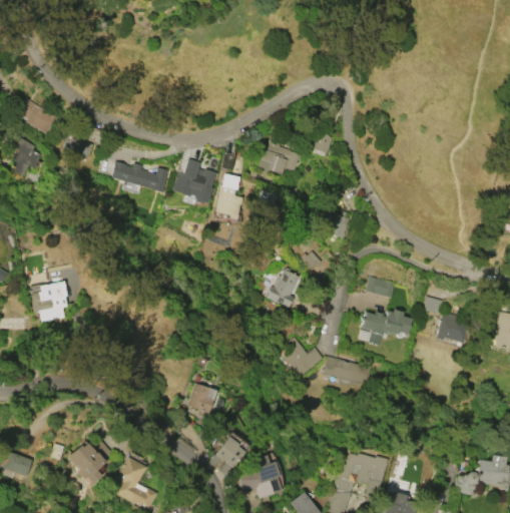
[(27,97),(53,113),(52,115),(56,117),(46,133),(27,121),(29,119),(18,112),(27,97)]
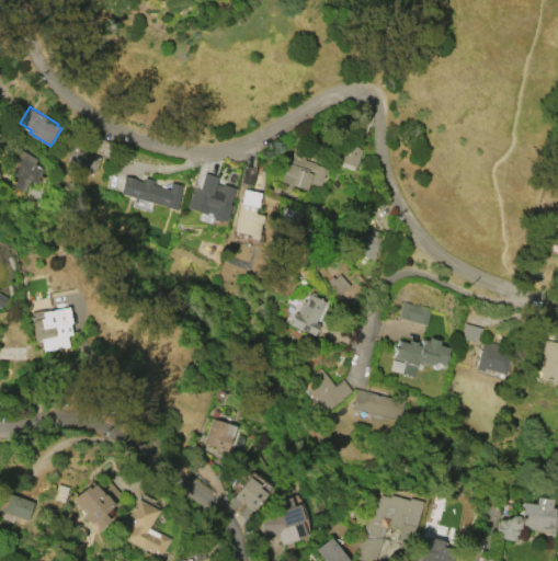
[(364,150),(359,168),(342,162),(349,144),(361,147),(361,149),(364,150)]
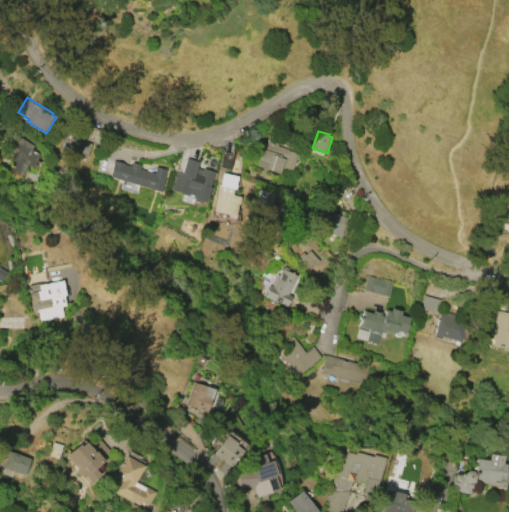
[(23,175),(14,169),(18,162),(14,160),(21,150),(16,147),(22,137),(36,145),(34,149),(42,154),(36,163),(38,164),(36,168),(30,164),(23,175)]
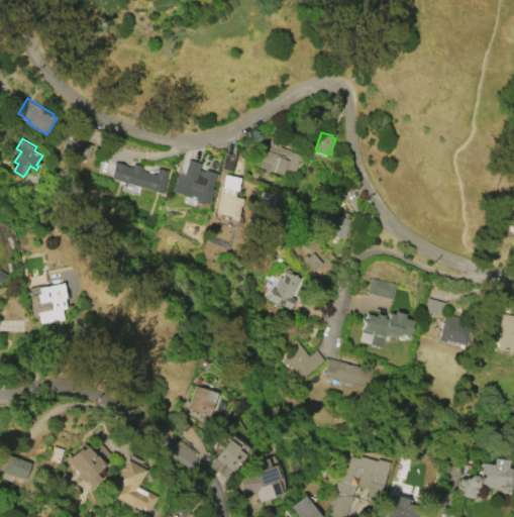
[(280,178),(264,172),(265,169),(262,168),(268,150),(271,151),(273,143),(304,154),(298,172),(288,169),(285,175),(282,174),(280,178)]
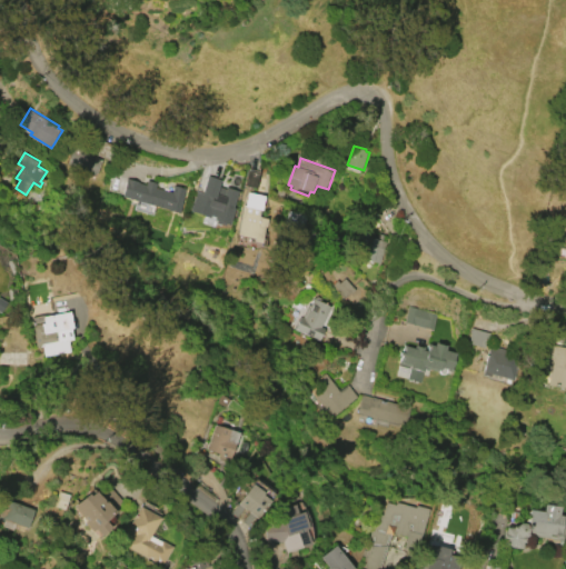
[(246,186),(250,169),(261,171),(258,189),(246,186)]
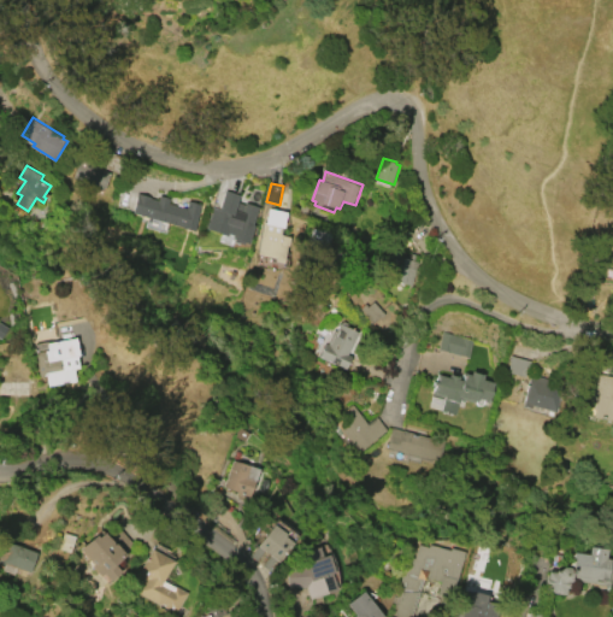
[(207,230),(222,189),(241,195),(239,203),(247,205),(247,203),(260,207),(248,244),(207,230)]
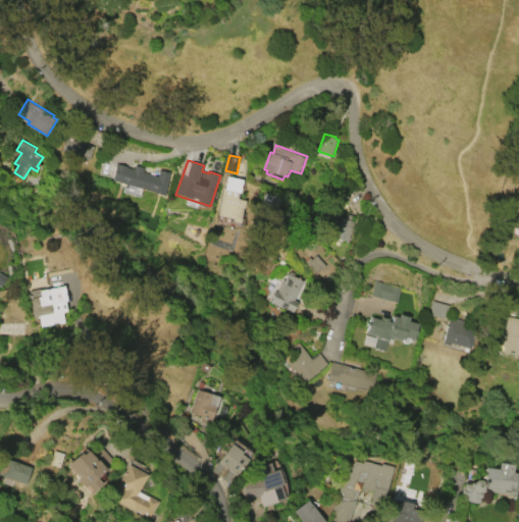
[(159,176),(161,170),(171,173),(165,196),(113,180),(118,163),(136,168),(136,165),(146,168),(145,172),(159,176)]
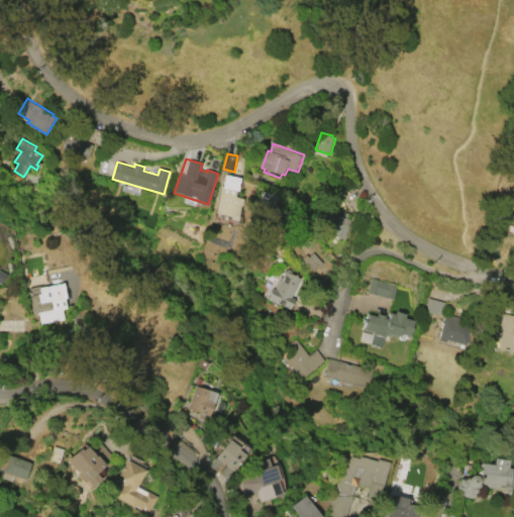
[(227,175),(242,179),(239,191),(237,191),(236,197),(244,199),(239,221),(232,220),(232,217),(217,214),(223,186),(224,187),(227,175)]
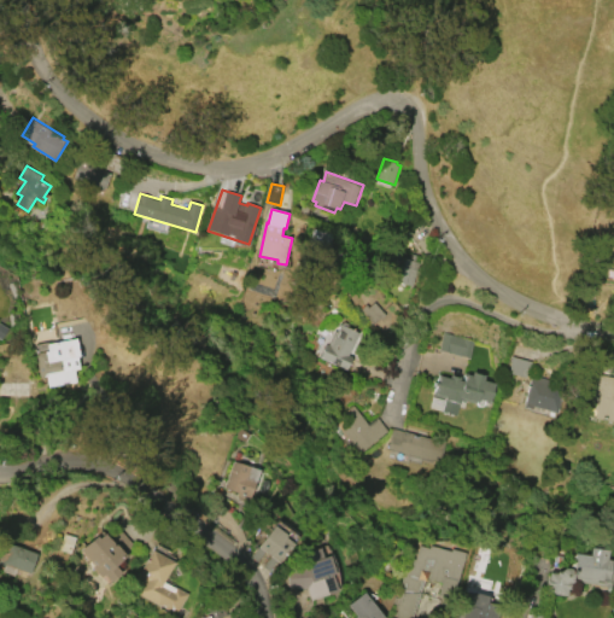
[(337,257),(333,257),(335,233),(316,232),(313,268),(335,270),(337,257)]
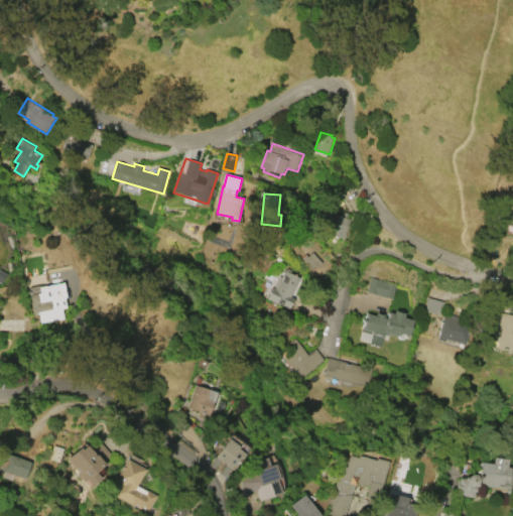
[(323,221),(325,213),(332,214),(333,210),(337,211),(336,215),(343,217),(344,213),(352,215),(346,239),(338,238),(339,236),(329,234),(332,223),(323,221)]
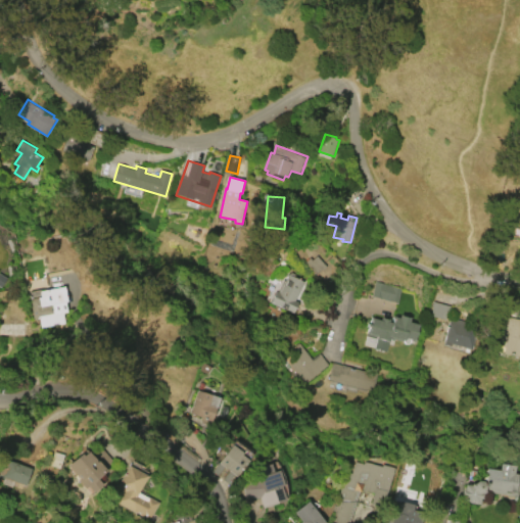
[(320,256),(328,267),(318,276),(309,266),(310,265),(308,262),(313,257),(315,260),(320,256)]
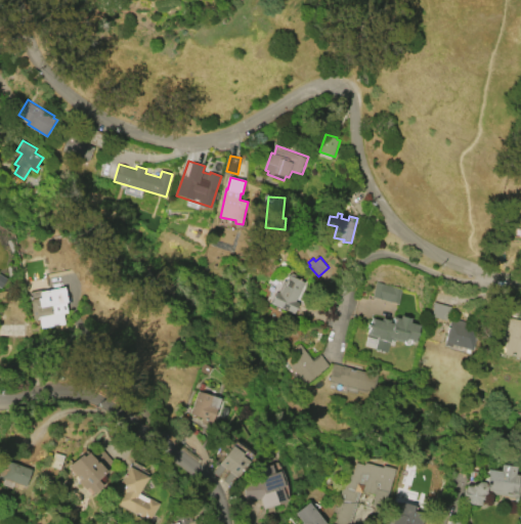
[(295,314),(273,303),(278,292),(279,293),(286,281),(289,284),(290,280),(289,279),(291,274),(306,282),(306,284),(309,285),(303,296),(300,295),(297,301),(301,303),(295,314)]
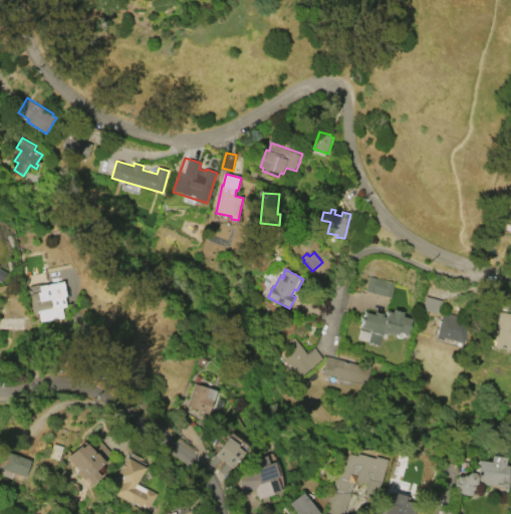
[(367,291),(371,277),(397,284),(393,298),(367,291)]
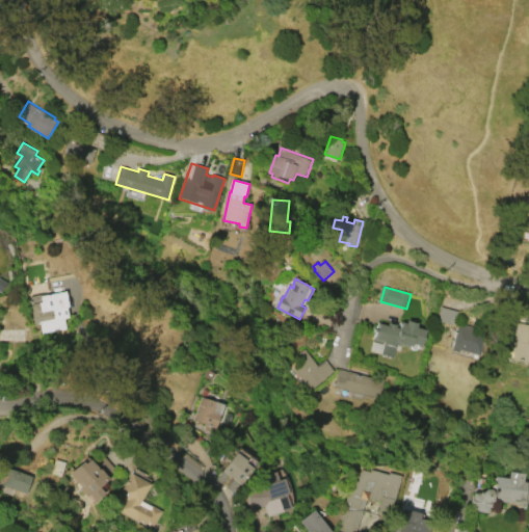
[(68,291),(72,318),(67,319),(69,329),(44,334),(42,324),(36,325),(32,303),(43,302),(42,296),(68,291)]
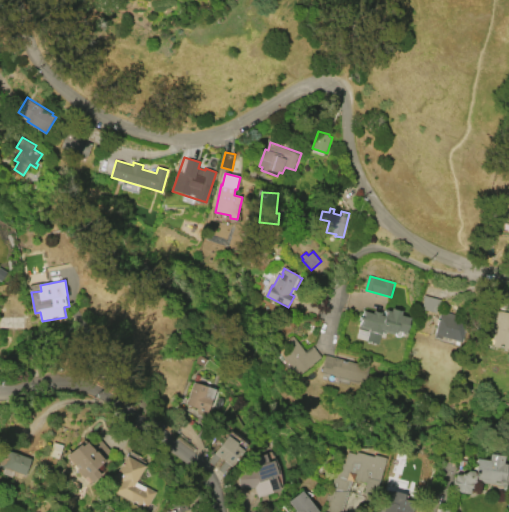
[(425,295),(444,300),(437,313),(423,309),(425,295)]
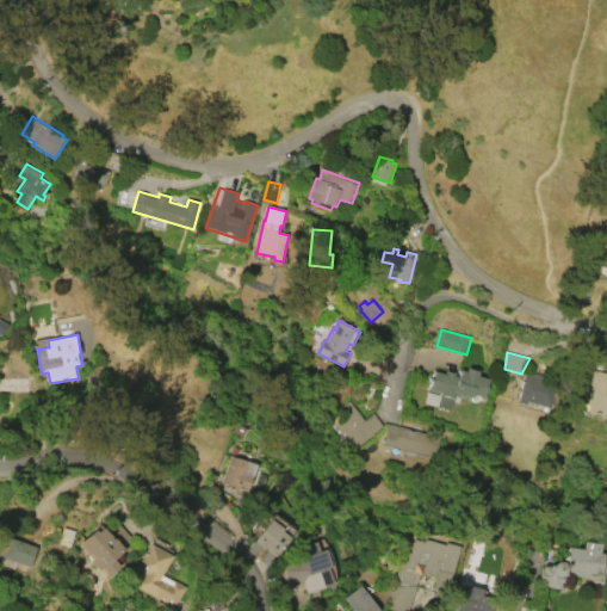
[(481,372),(479,376),(491,380),(487,397),(474,394),(472,399),(456,395),(454,400),(441,396),(441,394),(431,390),(435,371),(446,374),(447,371),(457,374),(456,377),(459,378),(462,371),(469,374),(470,369),(481,372)]
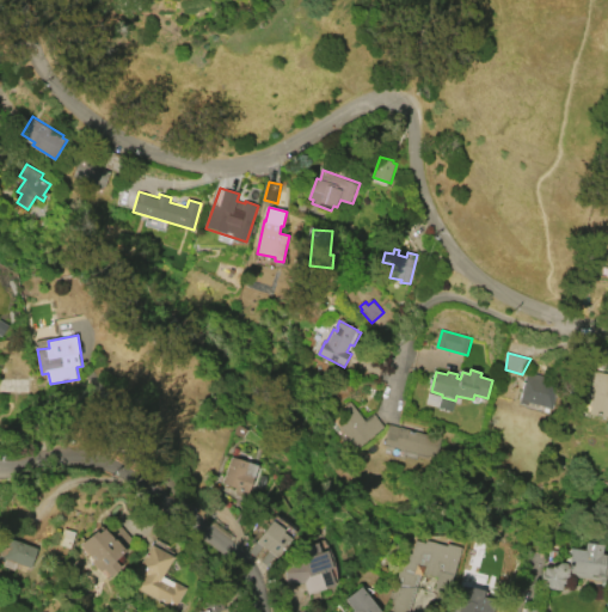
[(607,417),(590,414),(594,392),(587,391),(590,375),(597,377),(597,374),(607,375),(607,417)]
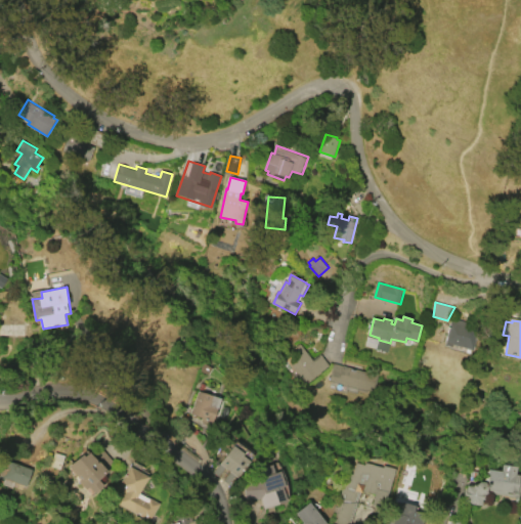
[(304,385),(285,356),(301,344),(312,360),(321,354),(330,366),(304,385)]
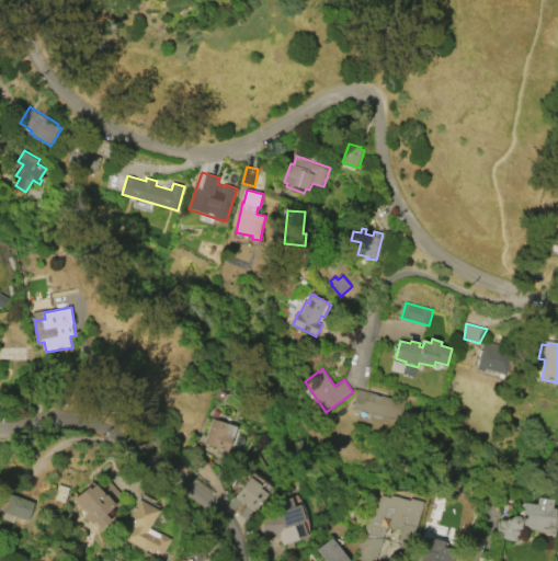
[(354,409),(359,389),(408,402),(403,421),(354,409)]
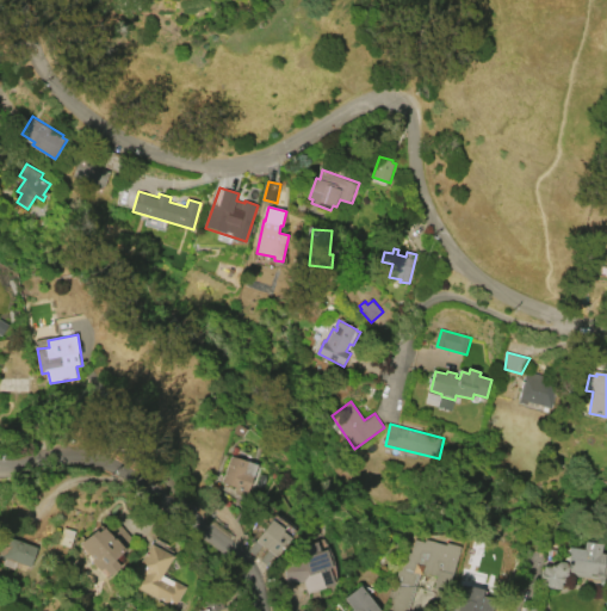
[(223,482),(233,456),(259,466),(248,498),(237,494),(240,488),(223,482)]
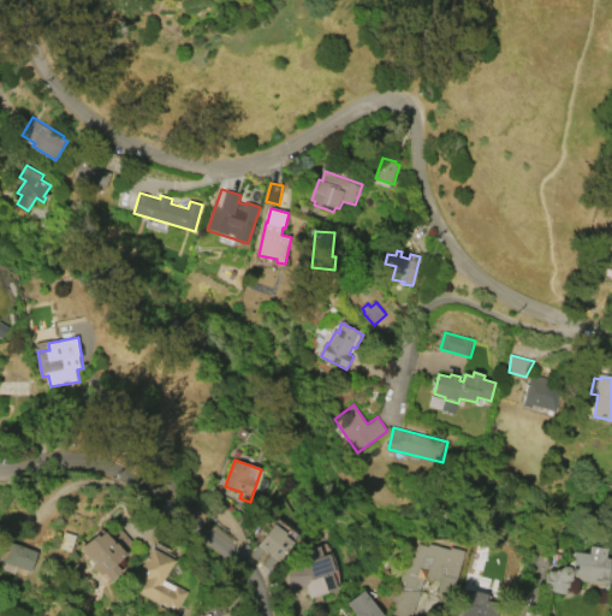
[(274,525),(286,533),(285,535),(293,543),(281,558),(279,557),(269,570),(250,556),(274,525)]
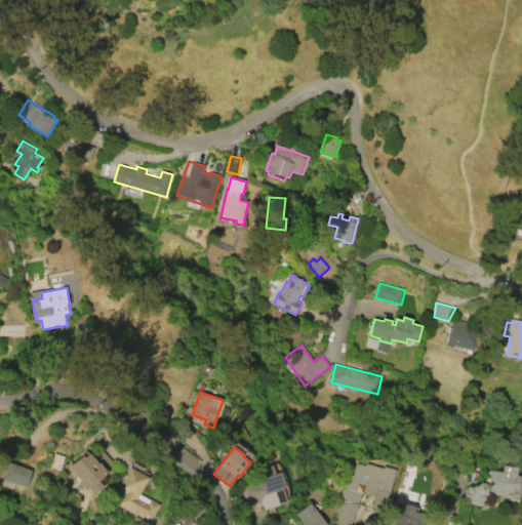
[(104,449),(117,465),(98,481),(104,487),(92,497),(79,482),(80,481),(69,468),(87,451),(93,458),(104,449)]
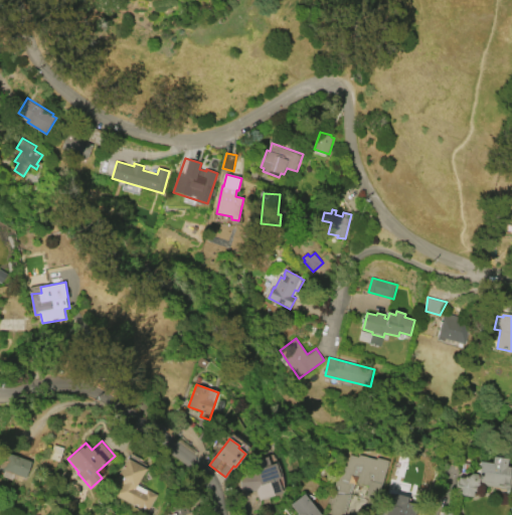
[(32,462),(26,478),(16,475),(14,480),(4,477),(5,472),(0,470),(0,463),(1,460),(7,462),(10,454),(32,462)]
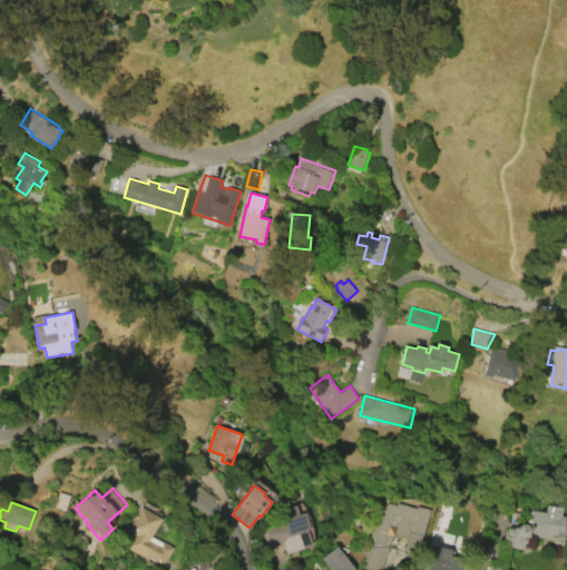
[(431,510),(423,539),(412,536),(411,538),(391,532),(388,549),(372,546),(380,514),(384,516),(388,503),(398,505),(398,503),(419,509),(420,507),(431,510)]
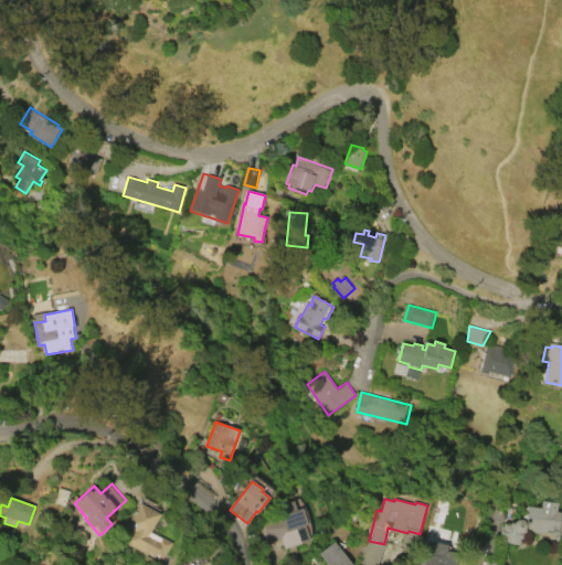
[(286,550),(282,539),(266,539),(265,519),(282,516),(279,505),(294,500),(297,509),(304,507),(308,523),(305,525),(310,540),(286,550)]
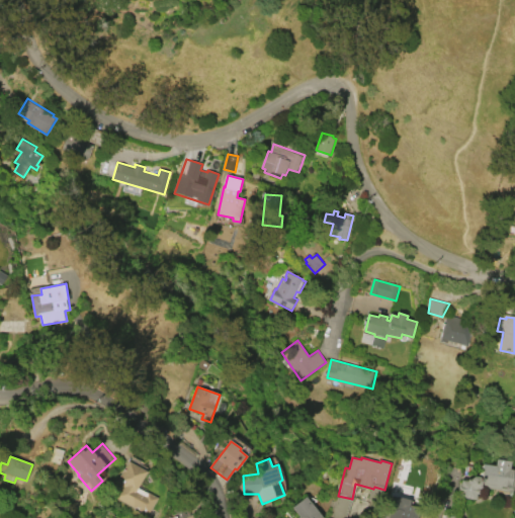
[(496,459),(510,461),(509,469),(514,470),(511,492),(481,488),(480,494),(478,494),(477,500),(460,498),(461,491),(459,491),(459,486),(461,486),(462,480),(467,481),(467,480),(470,480),(470,479),(475,477),(482,478),(483,467),(495,468),(496,459)]
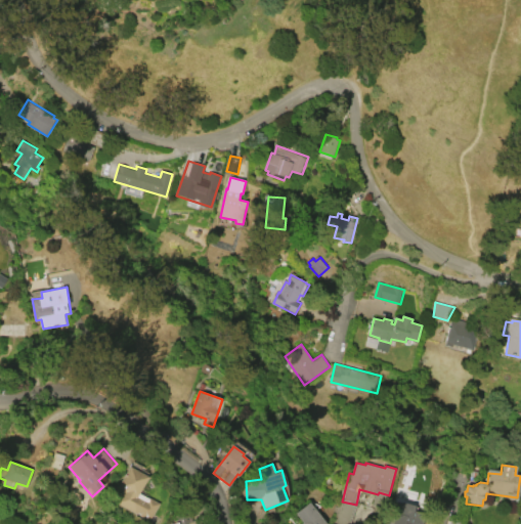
[(131,467),(150,477),(141,492),(162,504),(152,521),(119,503),(124,493),(118,490),(131,467)]
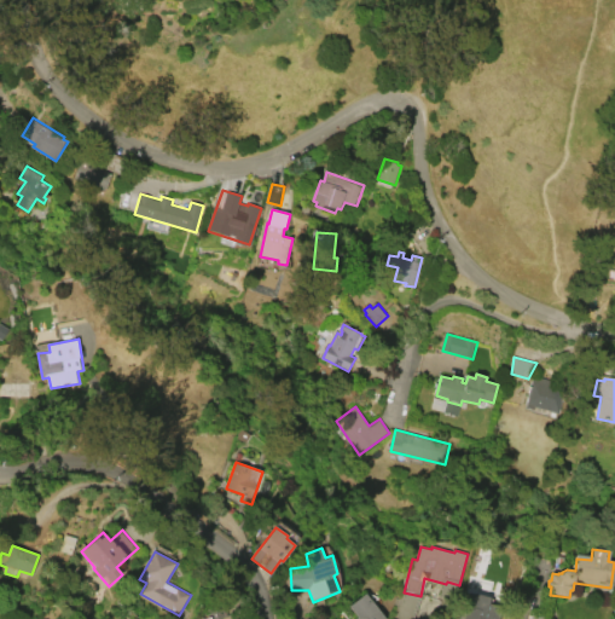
[(350,607),(366,594),(387,618),(358,618),(360,618),(350,607)]
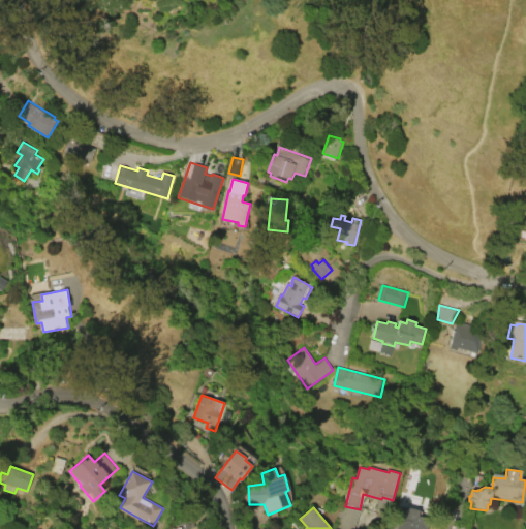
[(197,527),(190,528),(182,528),(180,518),(191,515),(194,526),(197,525),(197,527)]
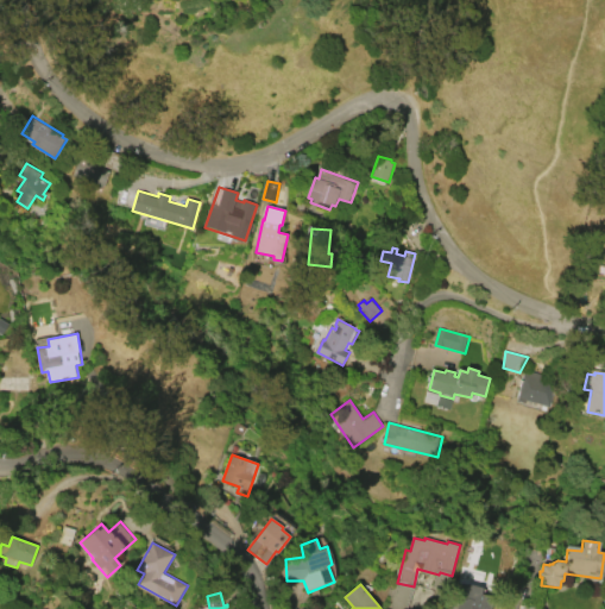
[(458,608),(461,596),(472,598),(473,595),(485,597),(484,602),(485,602),(495,608),(458,608)]
